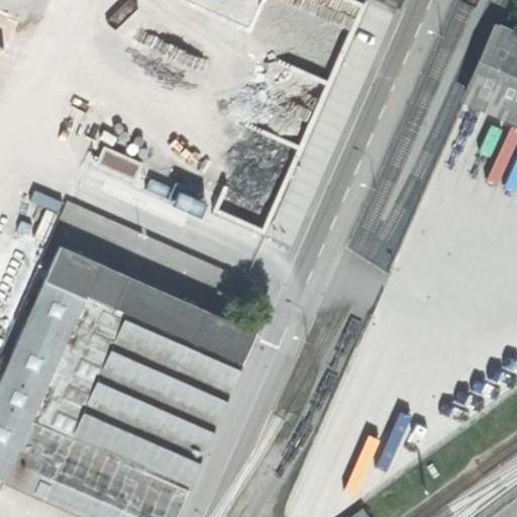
[(516,0),(514,0),(505,19),(516,24),(516,0)]
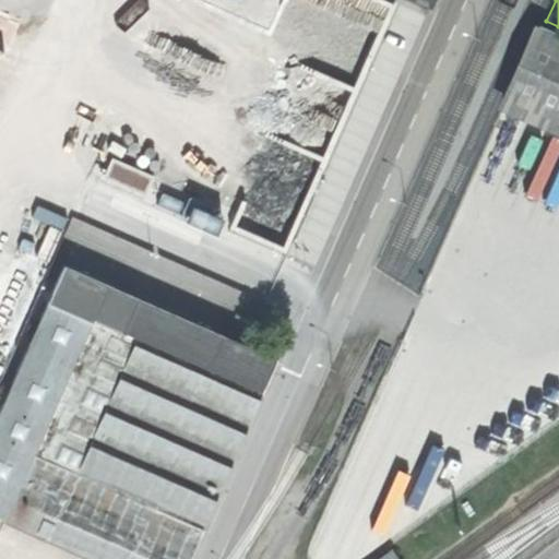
[(397,80),(251,13),(213,36),(189,87),(221,102),(209,130),(311,177),(306,189),(342,206),(397,80)]
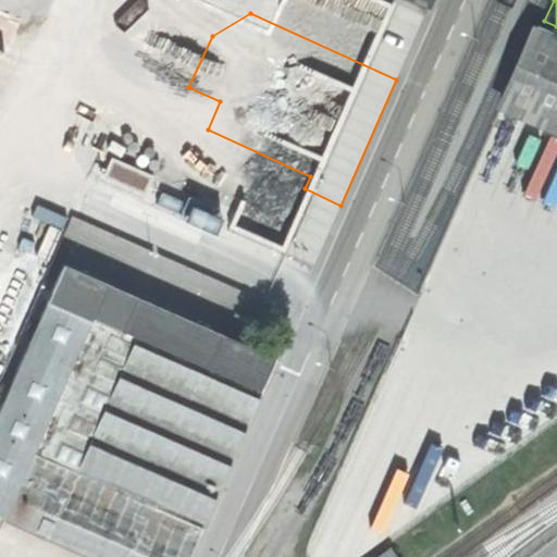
[(556,34),(537,25),(502,104),(556,130),(556,34)]
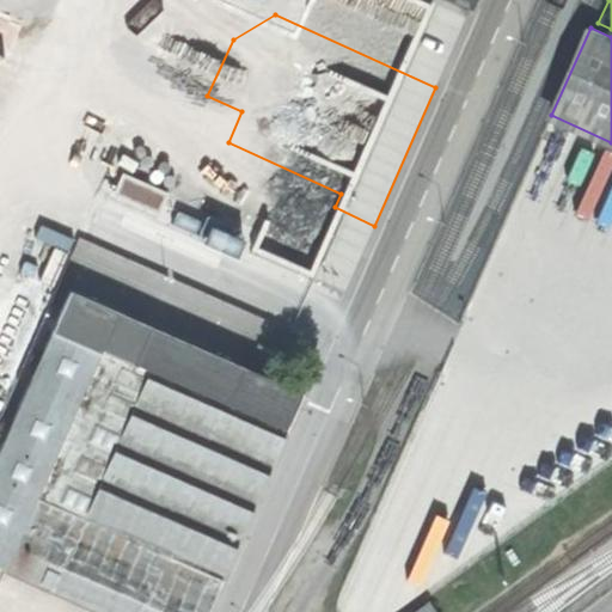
[(374,226),(335,207),(308,264),(292,257),(275,294),(288,300),(285,308),(328,329),(374,226)]
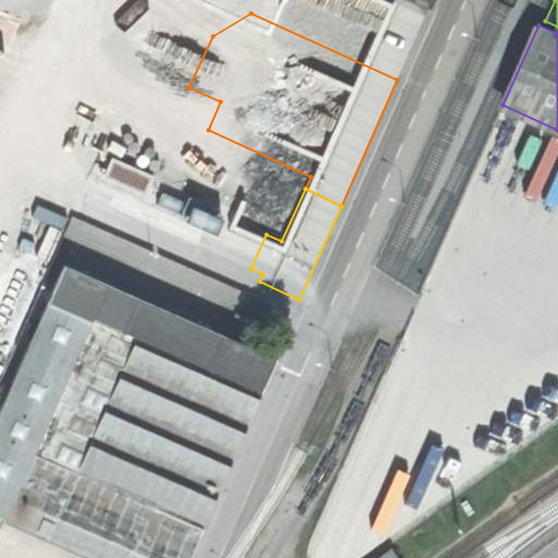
[(0,516),(96,557),(185,557),(276,358),(63,264),(0,407),(0,516)]
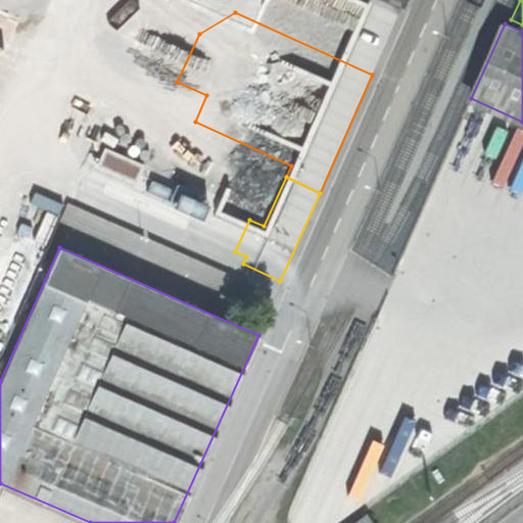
[(221,292),(216,303),(230,311),(235,298),(221,292)]
